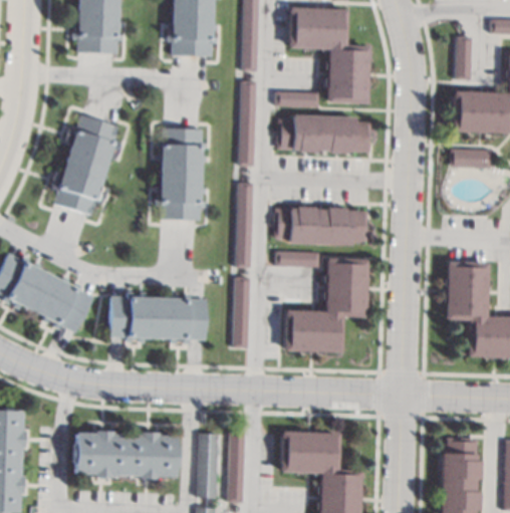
[(119,0),(119,22),(124,22),(124,27),(119,27),(118,35),(123,35),(123,40),(118,40),(118,54),(115,53),(81,52),(77,52),(78,39),(72,38),(72,33),(76,33),(77,26),(73,26),(74,20),(78,20),(78,0),(119,0)]
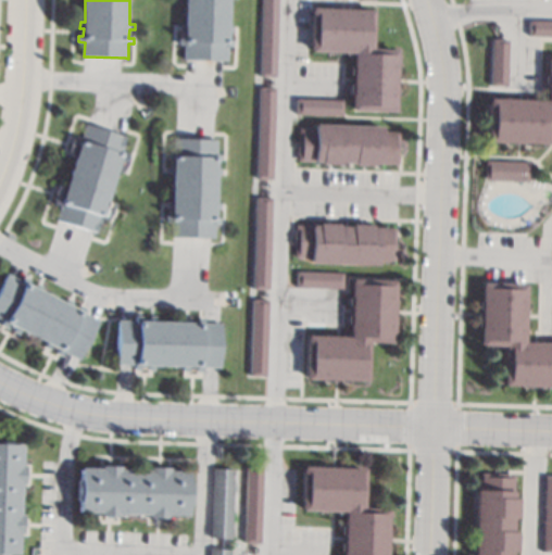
[(231,0),(230,27),(236,27),(236,33),(230,33),(230,41),(236,41),(235,47),(230,47),(230,61),(226,61),(190,60),(186,60),(187,46),(180,45),(180,39),(185,40),(185,32),(182,30),(182,25),(187,25),(187,0),(231,0)]
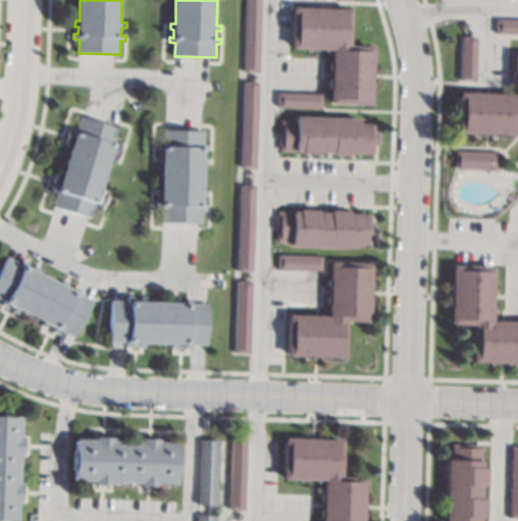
[(263,0),(262,72),(259,72),(253,72),(247,72),(248,35),(249,0),(263,0)]
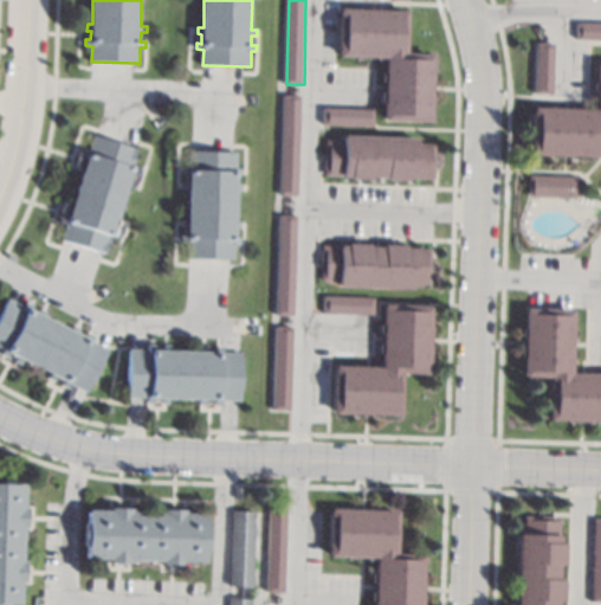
[(343,10),(411,12),(409,53),(435,55),(433,122),(386,121),(388,58),(341,57),(341,55),(343,10)]
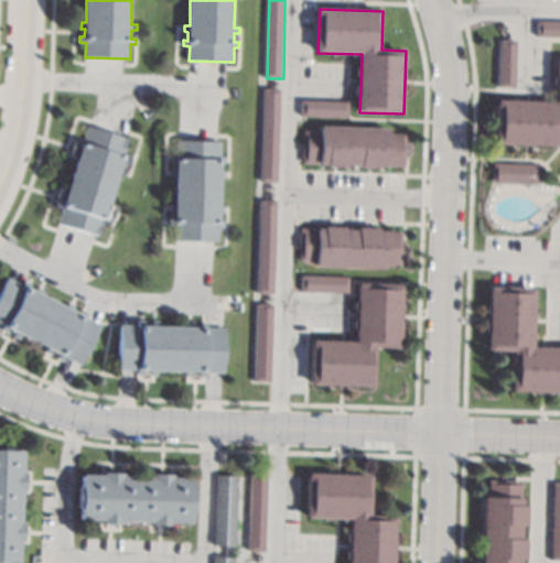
[(559,38),(540,38),(540,22),(559,22),(559,38)]
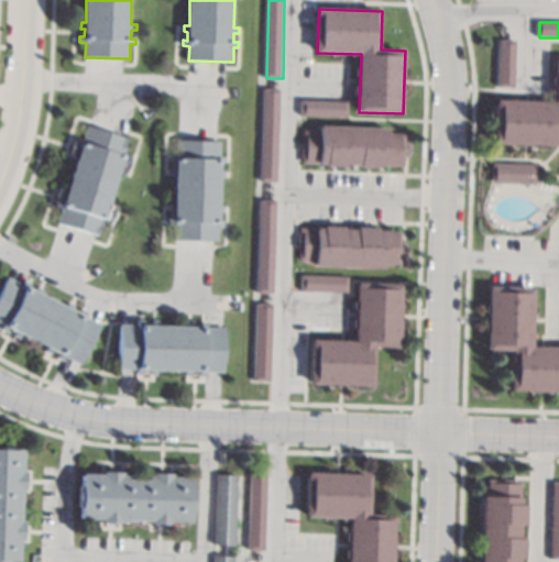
[(517,89),(502,89),(504,41),(518,42),(517,89)]
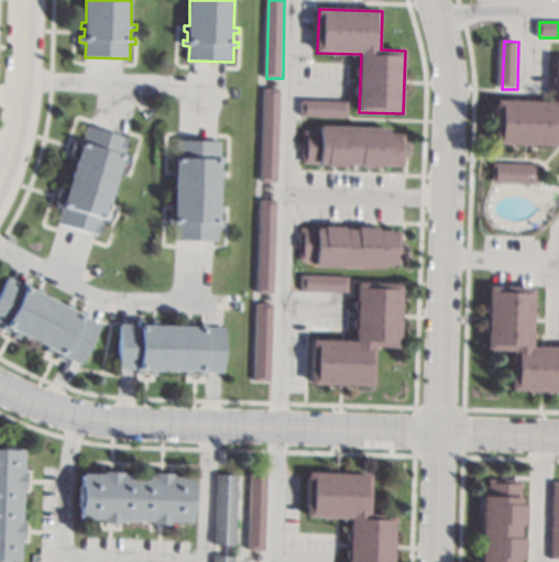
[(558,146),(496,144),(497,100),(557,102),(558,59),(558,146)]
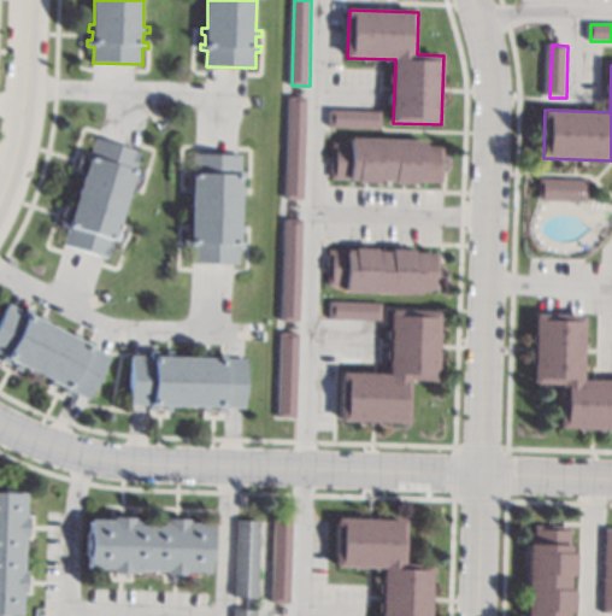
[(299,98),(305,99),(309,99),(305,199),(302,199),(288,199),(289,152),(292,98),(299,98)]
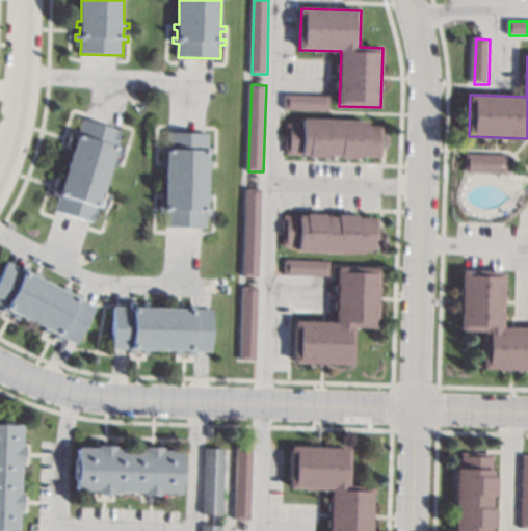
[(330,97),(331,97),(331,111),(309,110),(286,109),(287,95),(330,97)]
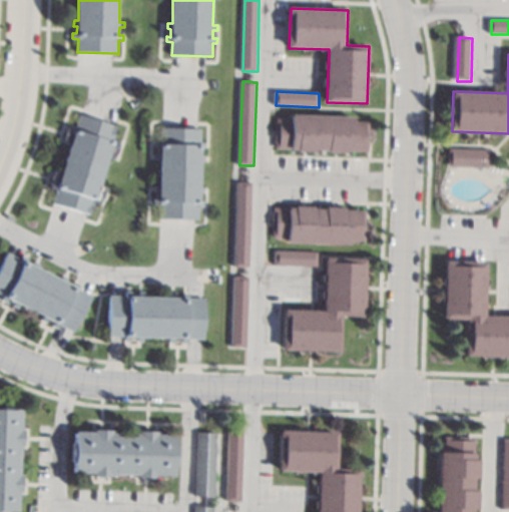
[(84,115),(116,126),(119,127),(114,142),(115,142),(96,200),(97,200),(92,215),(89,214),(56,203),(54,202),(59,188),(58,188),(78,130),(76,129),(81,114),(84,115)]
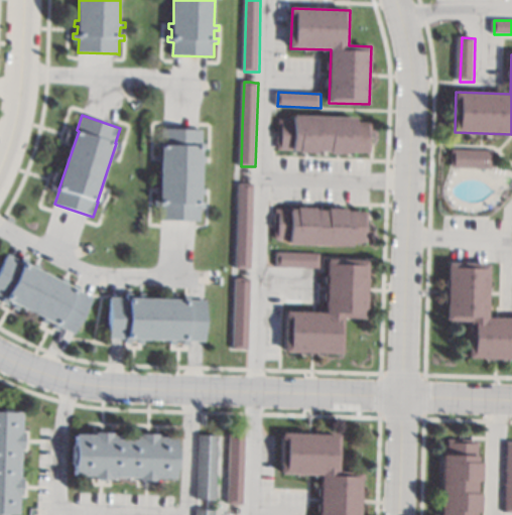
[(294,116),(359,119),(359,123),(373,123),(372,153),(351,152),(351,155),(332,154),(331,152),(318,151),(318,154),(300,153),(300,151),(279,150),(280,121),(294,121),(294,116)]
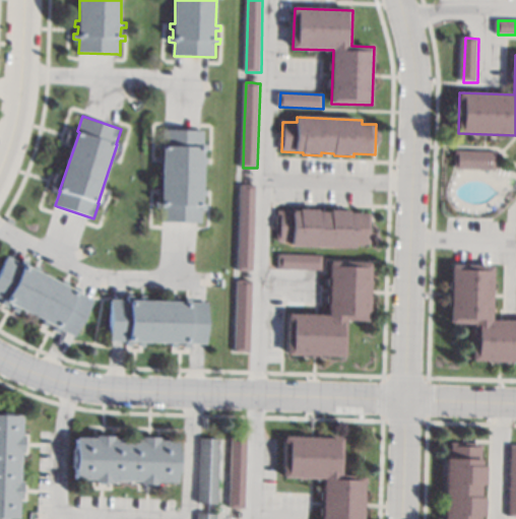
[(168,130),(202,131),(204,131),(204,144),(209,144),(209,150),(205,150),(204,157),(209,157),(209,164),(204,164),(203,191),(208,191),(208,196),(203,196),(203,204),(207,204),(207,209),(202,209),(202,222),(200,222),(165,221),(162,221),(162,208),(156,208),(156,202),(159,202),(160,195),(157,195),(157,189),(163,189),(163,161),(158,161),(158,156),(162,156),(162,148),(158,148),(158,143),(164,143),(164,130),(168,130)]
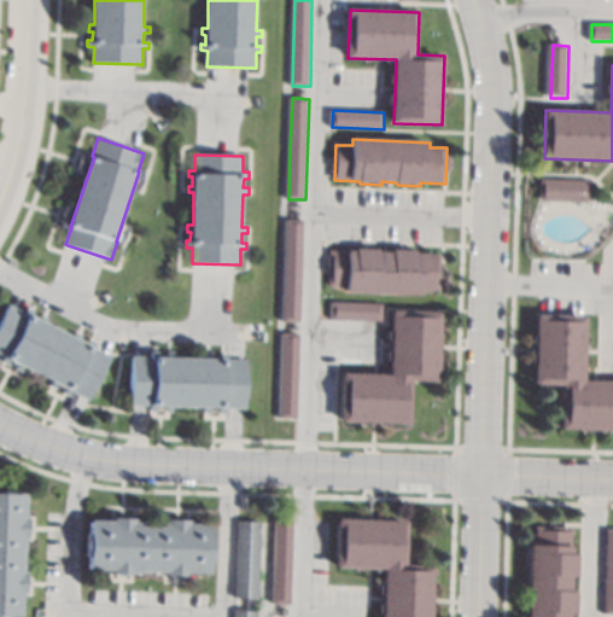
[(544,179),(593,181),(591,203),(543,201),(544,179)]
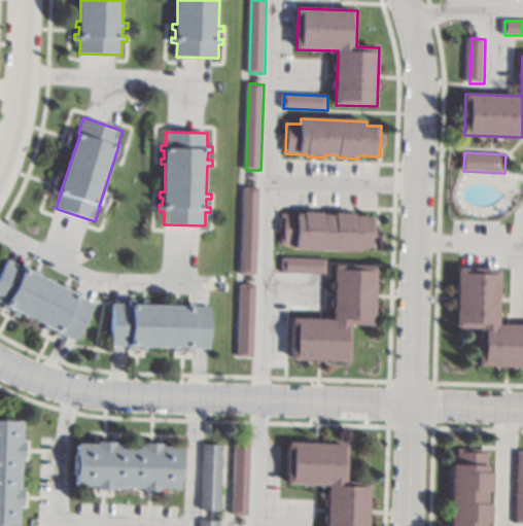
[(257,188),(260,188),(257,275),(255,275),(243,274),(244,242),(245,188),(257,188)]
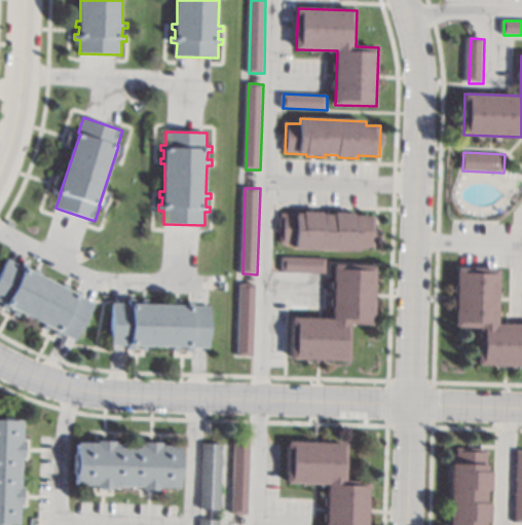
[(363,251),(297,249),(297,245),(283,244),(284,214),(304,215),(305,212),(325,212),(326,215),(337,215),(337,213),(357,213),(357,216),(378,216),(377,247),(363,246),(363,251)]
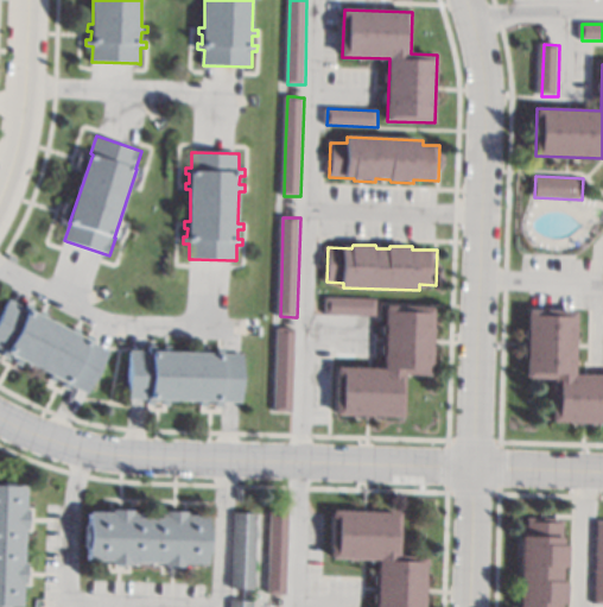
[(379,299),(378,316),(355,316),(328,315),(328,297),(379,299)]
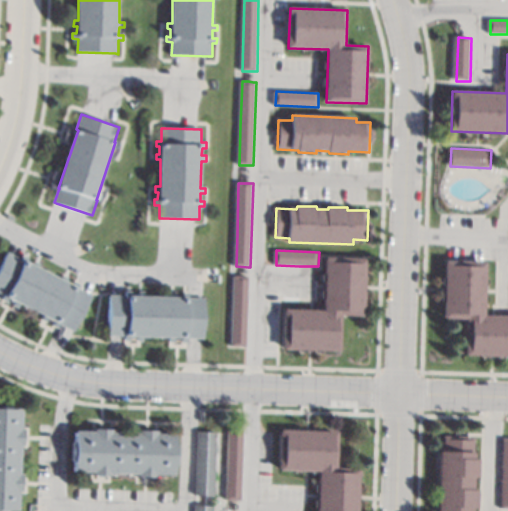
[(24,260),(26,256),(31,259),(29,262),(35,265),(37,262),(42,264),(40,268),(64,280),(66,276),(71,279),(69,282),(75,285),(77,281),(81,284),(79,288),(81,289),(93,295),(94,296),(76,331),(63,325),(61,324),(59,329),(55,326),(56,324),(49,320),(48,323),(43,321),(46,316),(21,304),(19,308),(14,306),(15,304),(9,301),(8,303),(3,300),(5,296),(0,293),(0,272),(9,254),(10,253),(24,260)]
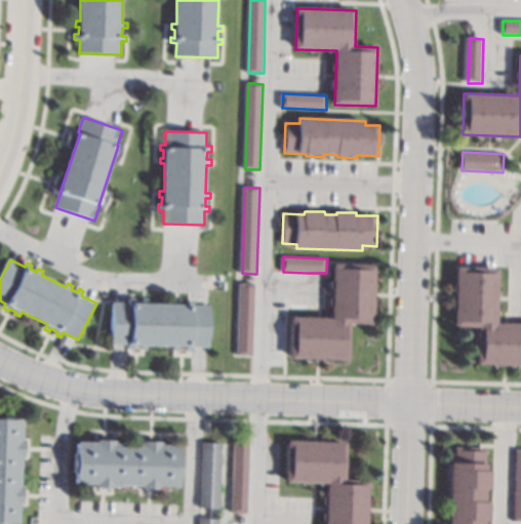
[(376,266),(374,324),(352,324),(351,361),(291,359),(293,318),(333,319),(335,265),(376,266)]
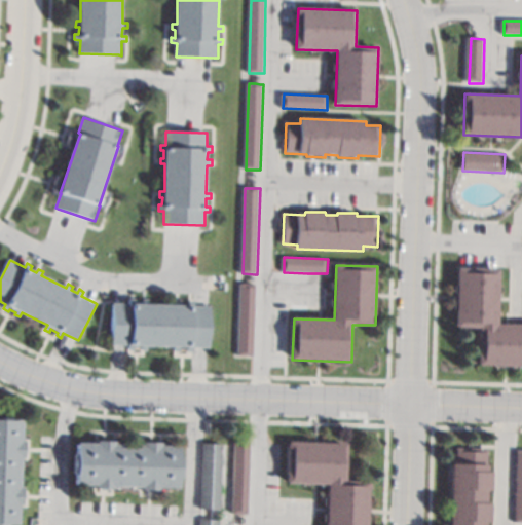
[(500,269),(500,270),(498,325),(521,325),(521,366),(479,366),(480,328),(457,327),(459,268),(500,269)]
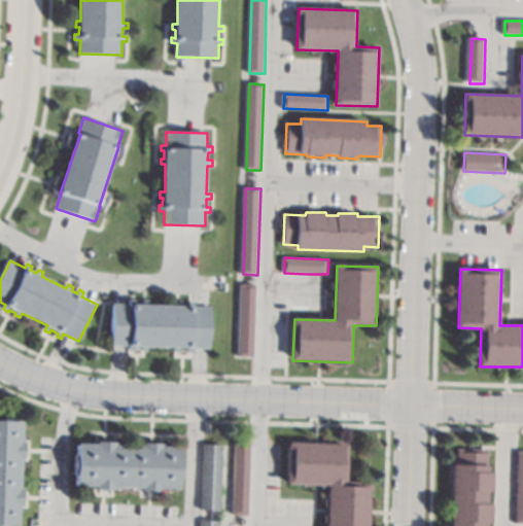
[(254,285),(257,285),(254,357),(239,356),(240,329),(242,284),(254,285)]
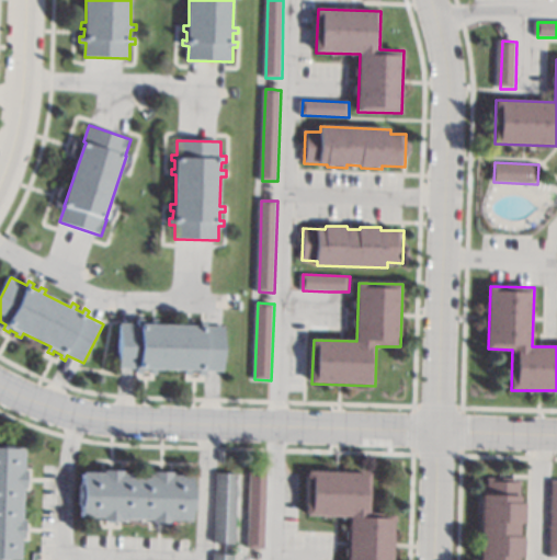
[(146,324),(155,324),(155,320),(160,320),(160,324),(189,326),(189,321),(195,321),(195,326),(203,326),(203,321),(209,321),(209,327),(225,327),(226,327),(225,372),(224,372),(207,370),(207,376),(202,376),(202,373),(193,373),(193,375),(186,375),(188,369),(158,369),(158,374),(152,374),(152,372),(144,372),(144,374),(138,374),(138,368),(123,368),(122,368),(122,323),(123,323),(139,323),(140,323),(140,319),(146,320),(146,324)]
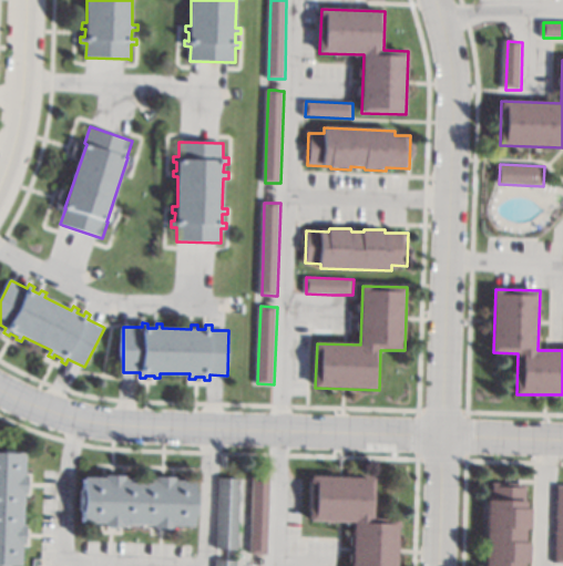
[(13,454),(26,454),(24,475),(28,475),(28,494),(24,494),(23,526),(26,526),(26,545),(22,545),(22,565),(0,565),(0,451),(13,451),(13,454)]
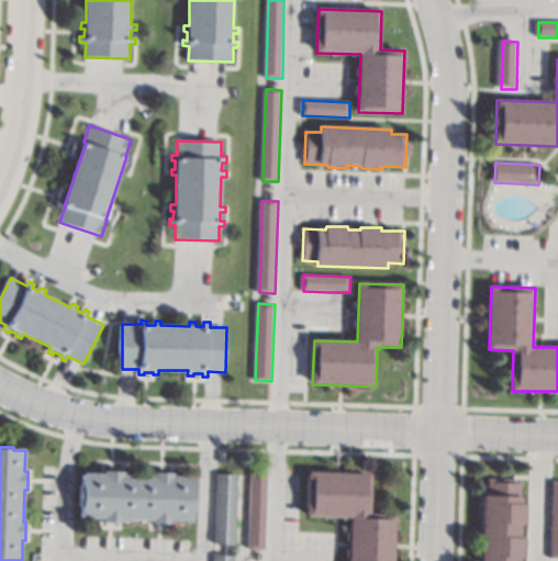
[(124,472),(124,474),(155,475),(155,473),(174,473),(174,477),(194,477),(194,489),(198,489),(197,511),(193,511),(193,522),(173,522),(173,524),(153,524),(153,520),(122,519),(122,523),(103,522),(103,519),(84,518),(84,507),(81,507),(81,485),(84,485),(85,473),(105,474),(105,471),(124,472)]
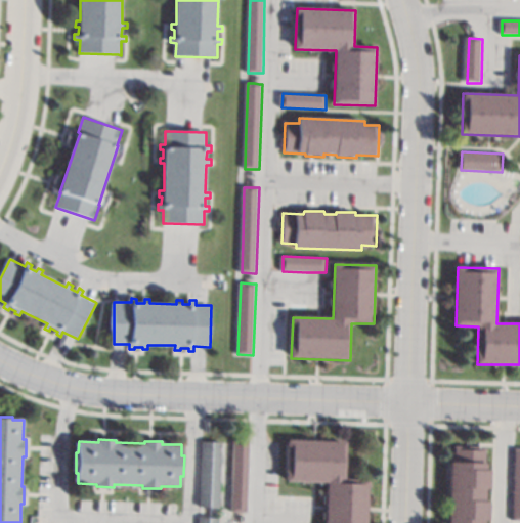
[(251,440),(250,480),(249,513),(248,512),(233,512),(235,440),(251,440)]
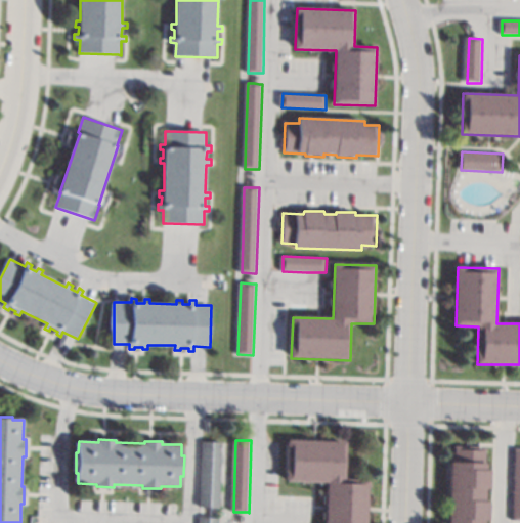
[(347,442),(346,479),(367,480),(366,522),(326,522),(328,483),(287,482),(288,440),(347,442)]
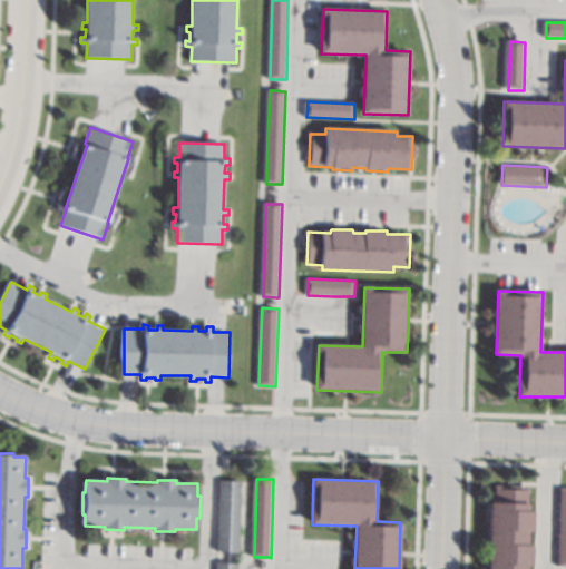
[(224,481),(243,481),(242,521),(241,553),(238,553),(221,552),(218,552),(222,481),(224,481)]
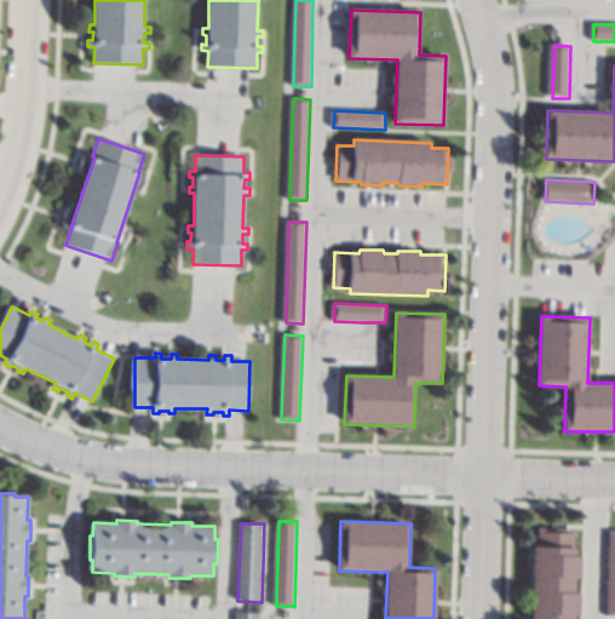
[(575,531),(574,556),(579,556),(579,579),(574,579),(574,595),(579,595),(578,615),(575,615),(574,618),(530,618),(534,546),(539,548),(539,546),(539,528),(575,531)]
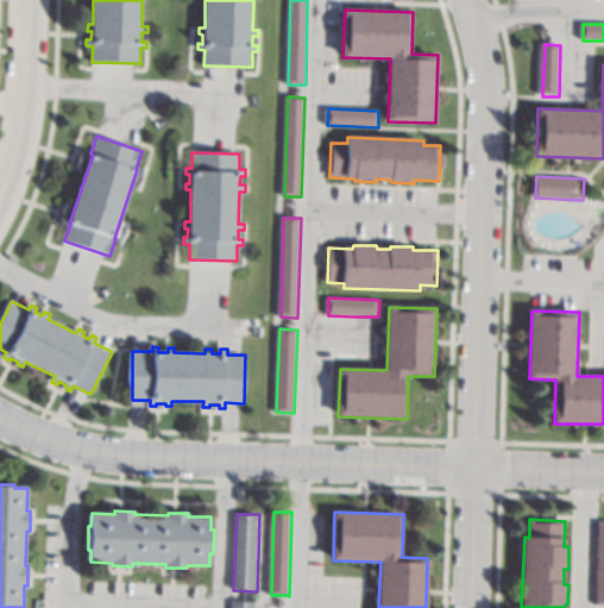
All buildings are outlined.
